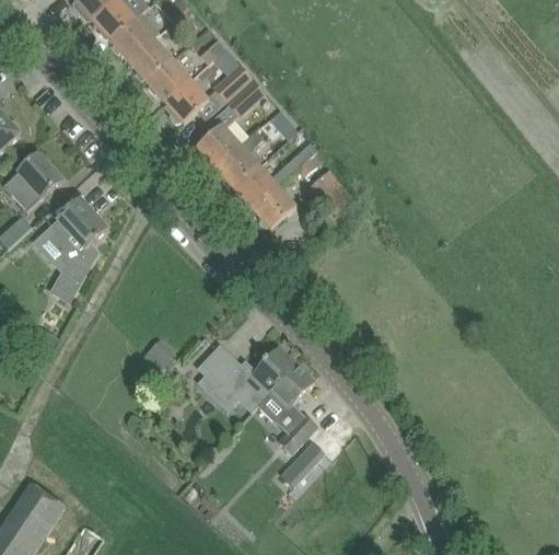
[(74,0),(73,1),(73,6),(78,11),(82,11),(83,10),(92,20),(114,0),(74,0)]
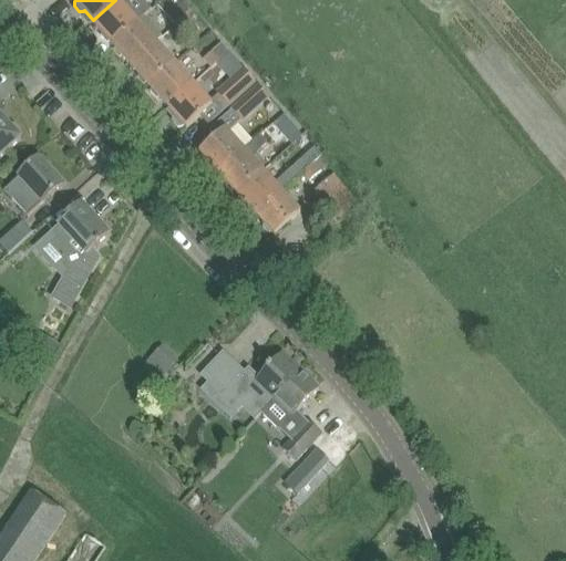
[(115,0),(93,20),(102,30),(100,31),(106,39),(109,37),(112,40),(137,18),(136,17),(150,3),(146,0),(115,0)]
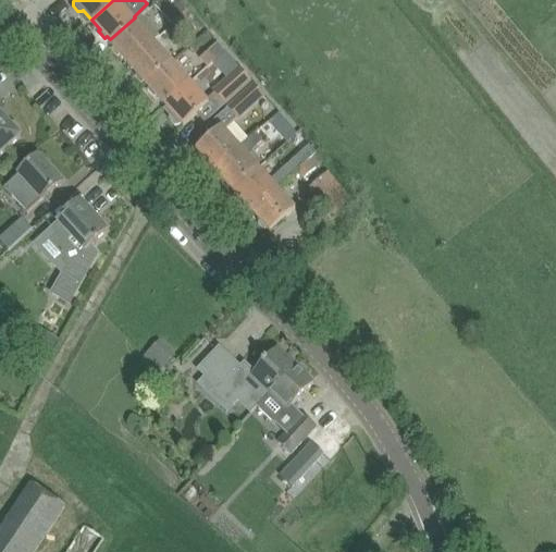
[(171,21),(183,11),(183,10),(188,4),(184,0),(153,0),(171,21)]
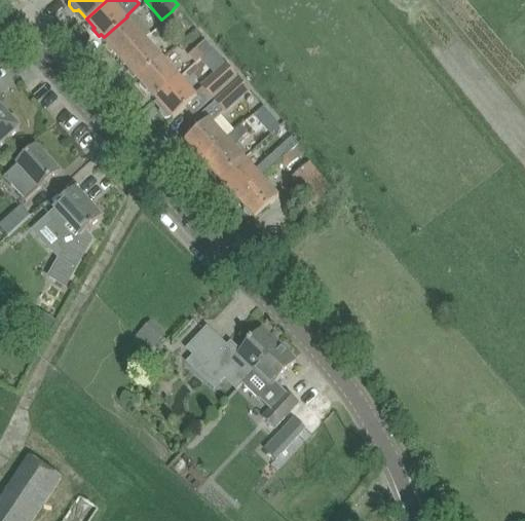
[(127,16),(104,37),(106,41),(104,42),(110,49),(112,47),(120,57),(144,36),(127,16)]
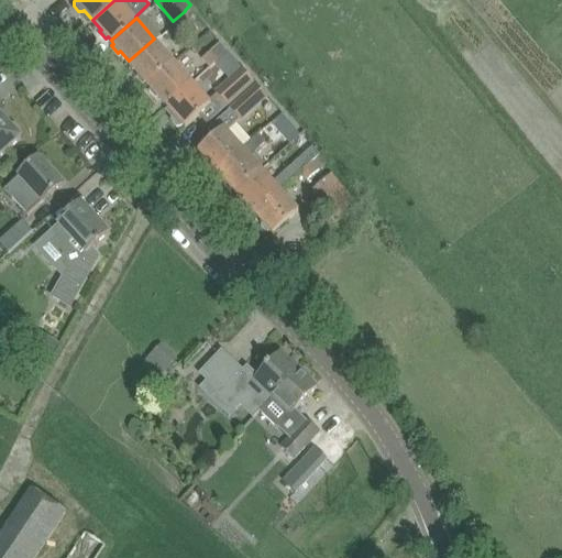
[(154,39),(129,61),(138,70),(135,73),(142,79),(144,78),(147,81),(173,58),(154,39)]
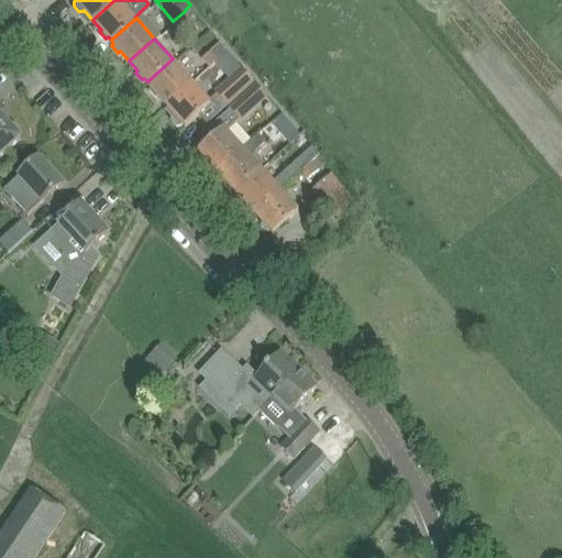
[(201,54),(209,63),(221,52),(213,43),(201,54)]
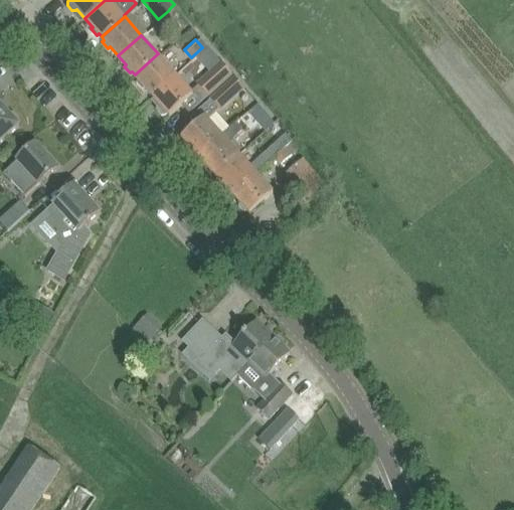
[(158,53),(135,74),(137,77),(136,78),(142,86),(143,85),(151,94),(175,72),(158,53)]
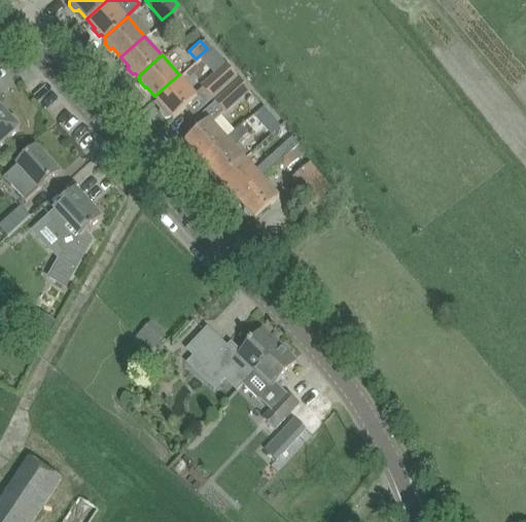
[(214,71),(201,82),(203,84),(212,95),(237,72),(225,60),(214,71)]
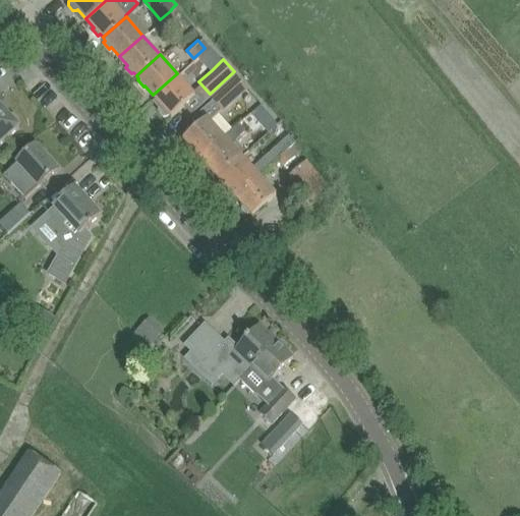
[(177,73),(153,95),(161,103),(159,104),(158,108),(163,113),(167,113),(168,111),(171,114),(194,93),(177,73)]
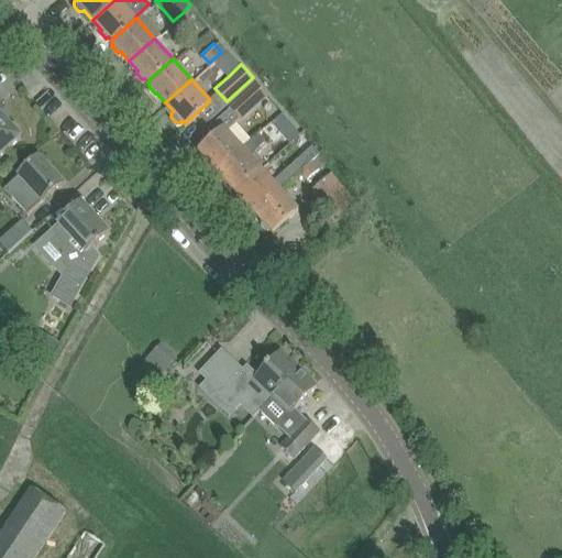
[(256,81),(230,105),(239,115),(240,116),(241,117),(267,94),(256,81)]
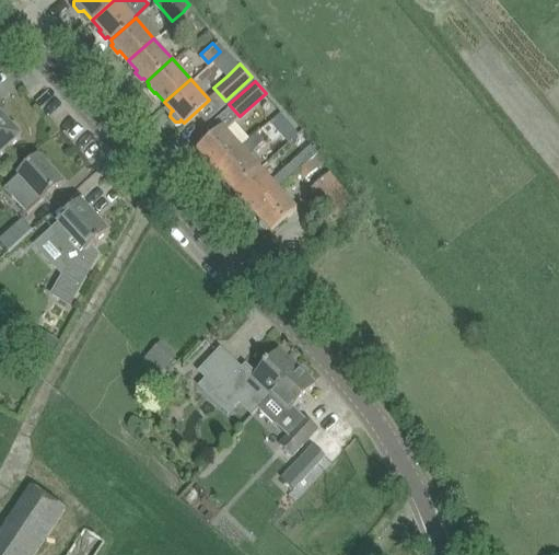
[(280,110),(269,119),(278,128),(288,118),(280,110)]
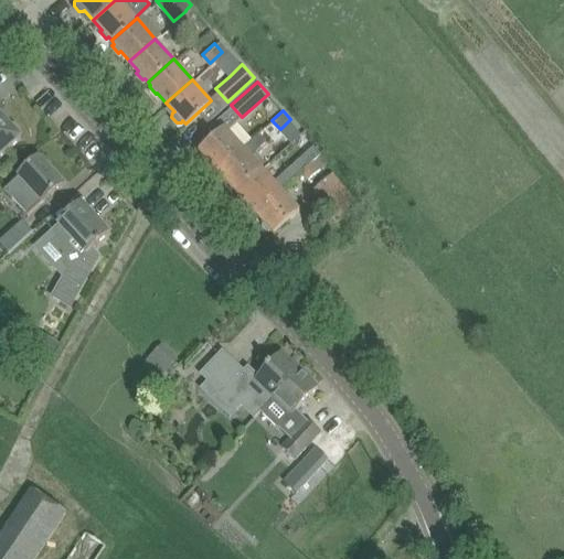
[(0,152),(4,149),(20,133),(19,132),(20,130),(20,127),(14,121),(12,120),(10,122),(0,111),(0,152)]
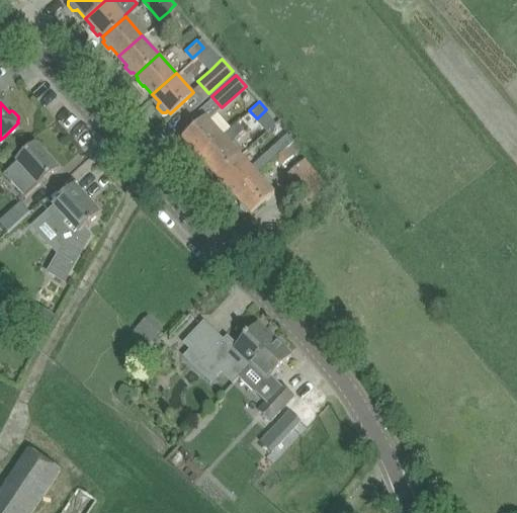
[(198,120),(181,136),(184,139),(182,141),(189,148),(191,146),(198,154),(198,155),(222,134),(208,119),(204,114),(198,120)]
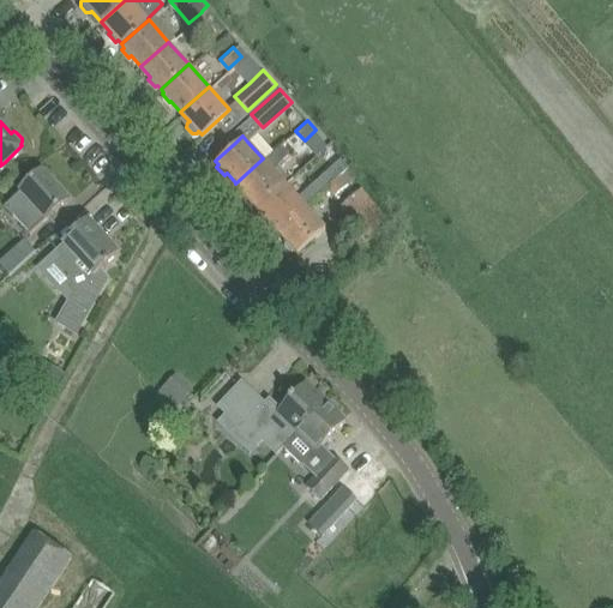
[(263,158),(235,184),(245,194),(244,196),(251,204),(251,203),(252,202),(257,206),(283,181),(270,167),(288,150),(281,142),(274,149),(263,158)]
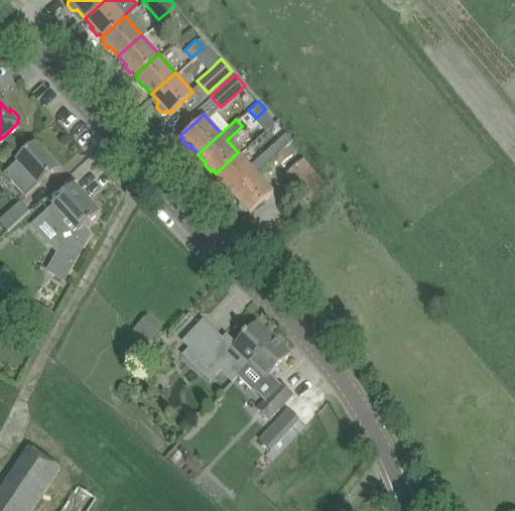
[(286,131),(269,145),(275,152),(285,142),(286,142),(291,137),(286,131)]
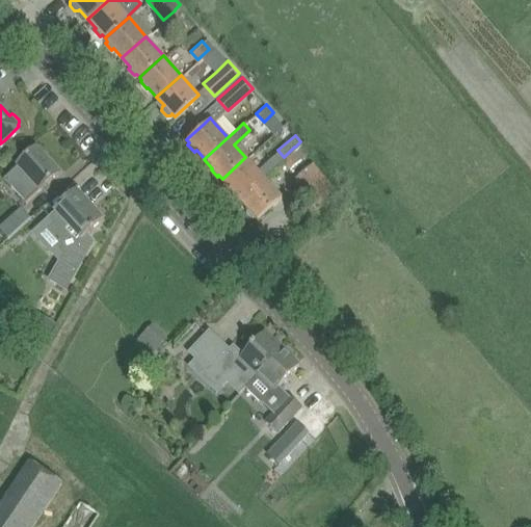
[(38,185),(40,186),(58,169),(35,145),(3,175),(24,199),(38,185)]
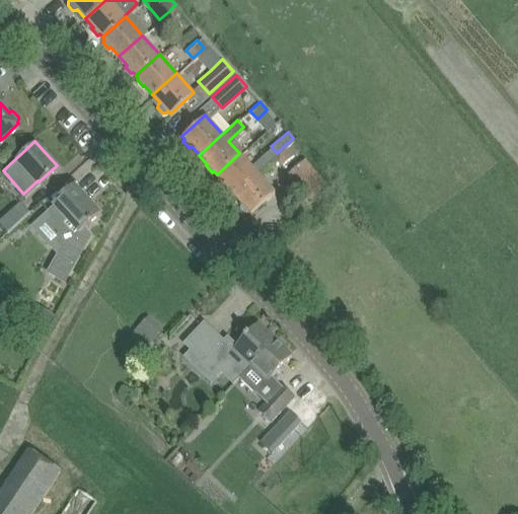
[(287,143),(277,153),(277,154),(283,161),(295,151),(288,143),(287,143)]
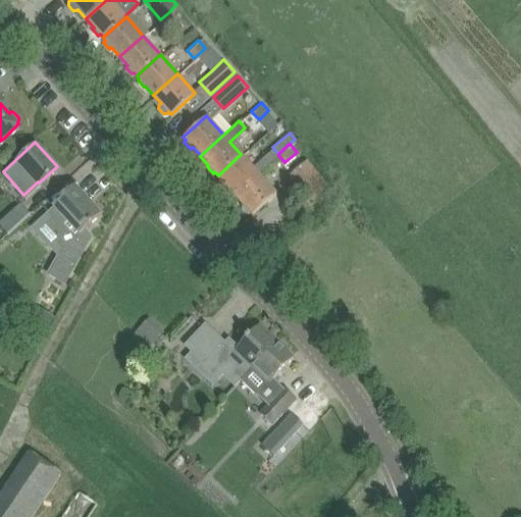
[(241,154),(218,175),(220,177),(219,178),(218,179),(224,187),(226,185),(235,193),(236,195),(258,173),(269,163),(262,156),(252,166),(241,154)]
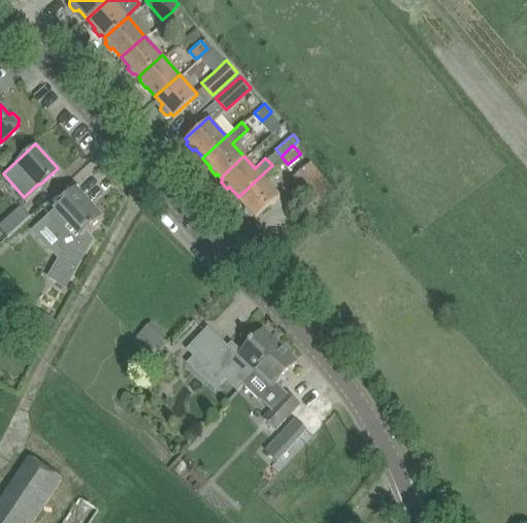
[(308,161),(293,174),(308,193),(324,180),(308,161)]
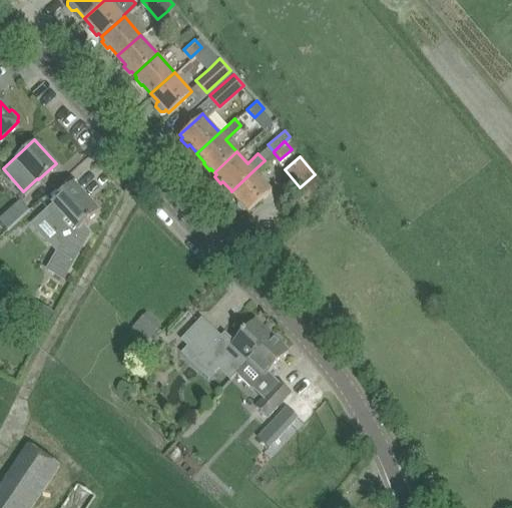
[(253,170),(231,191),(238,199),(237,200),(236,200),(242,207),(243,206),(244,205),(247,209),(263,196),(271,189),(253,170)]
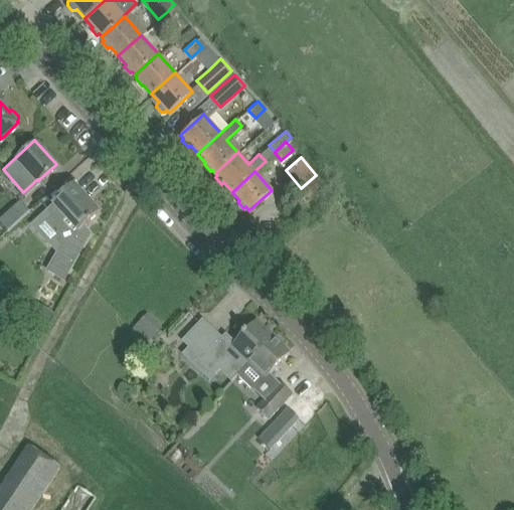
[(54,201),(47,207),(52,212),(48,216),(61,229),(55,234),(62,241),(57,250),(48,267),(64,276),(81,245),(90,231),(82,223),(83,221),(98,209),(96,206),(98,204),(90,196),(88,198),(73,182),(58,196),(53,200),(54,201)]
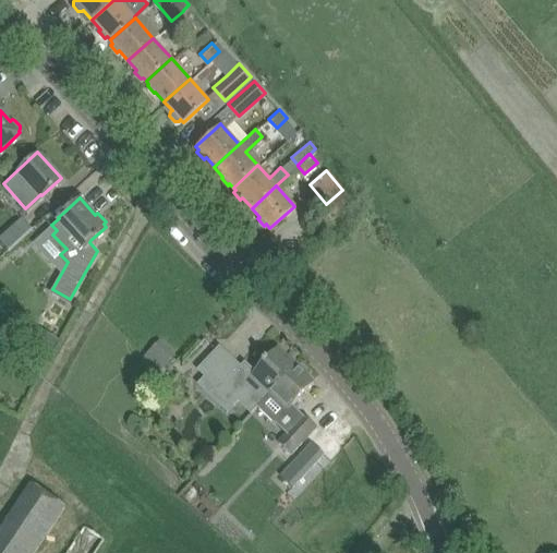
[(0,237),(8,245),(31,226),(22,215),(0,235),(0,237)]
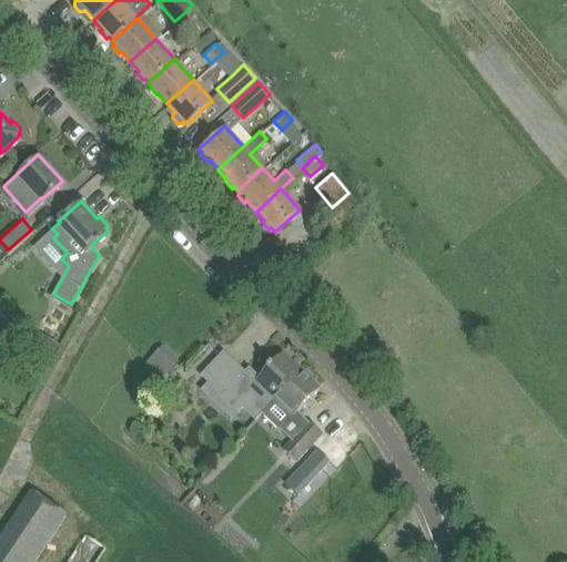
[(32,338),(26,349),(47,361),(59,340),(43,331),(38,341),(32,338)]
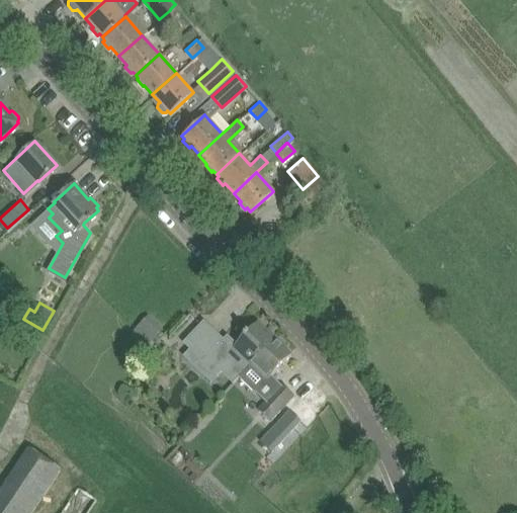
[(175,324),(183,331),(195,318),(187,311),(175,324)]
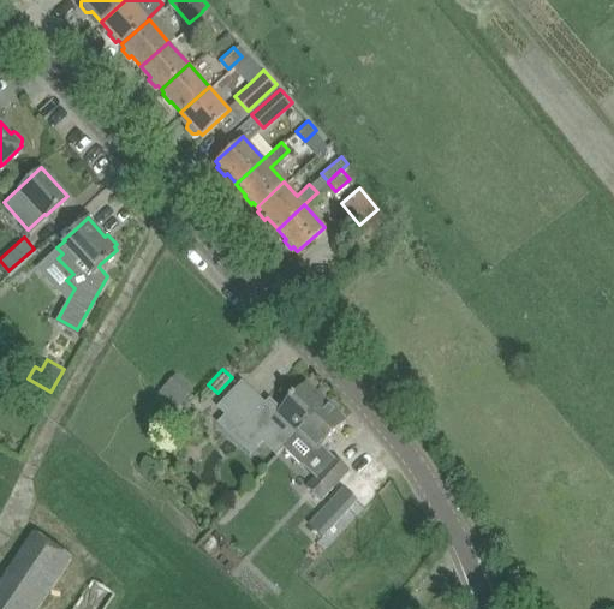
[(174,372),(158,390),(173,406),(190,388),(174,372)]
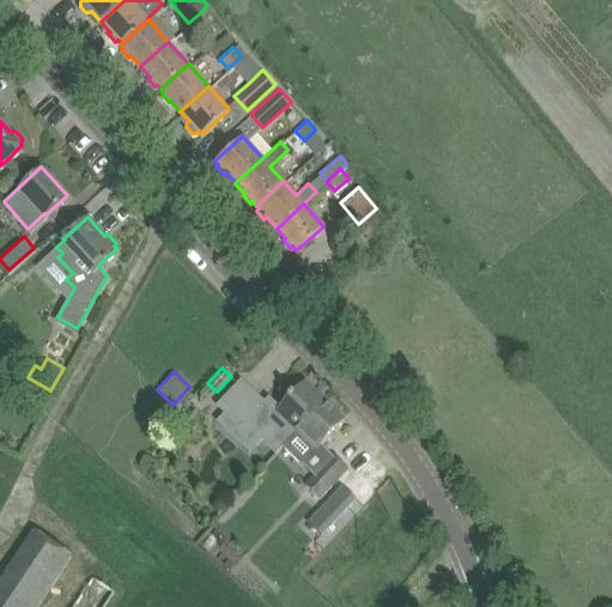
[(241,377),(220,398),(244,419),(246,420),(265,400),(264,399),(241,377)]
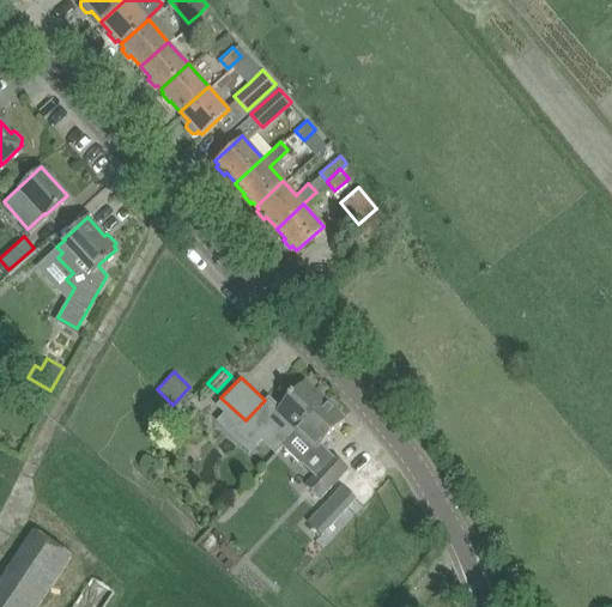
[(244,419),(240,424),(256,441),(261,435),(276,448),(282,442),(295,429),(325,398),(304,377),(279,405),(268,394),(264,399),(265,400),(246,420),(244,419)]
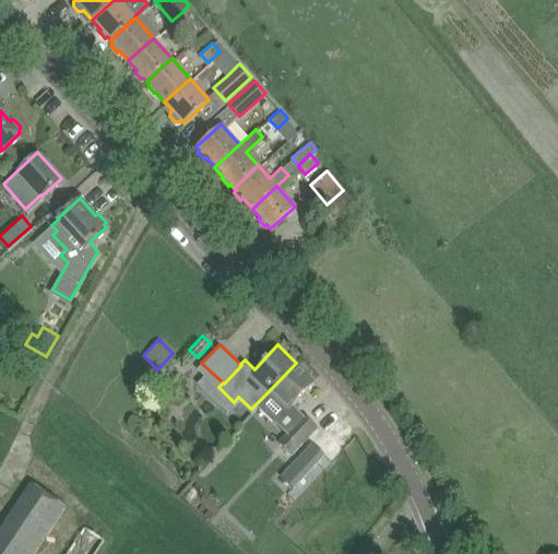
[(269,391),(257,403),(274,421),(275,421),(286,431),(303,413),(293,403),(315,380),(296,363),(269,391)]
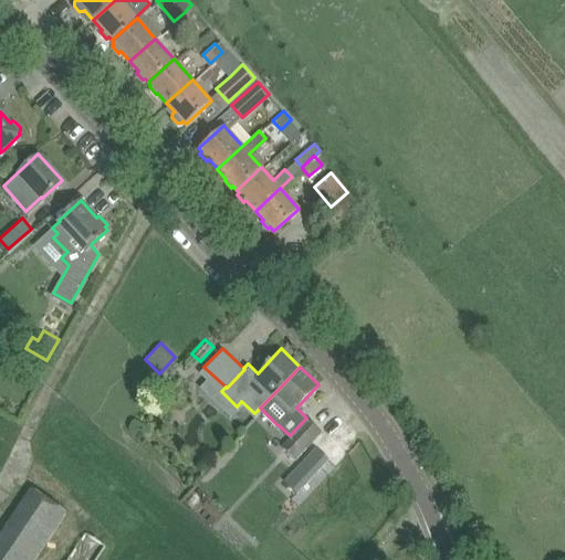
[(290,435),(281,444),(294,457),(305,445),(315,435),(321,429),(307,416),(306,418),(290,435)]
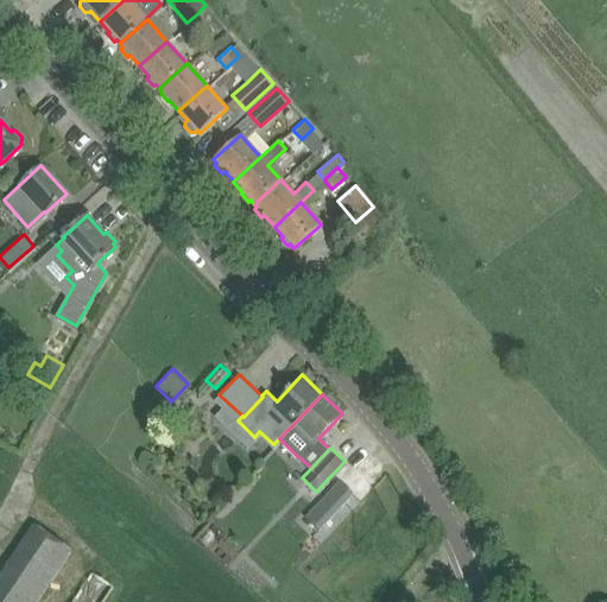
[(339,479),(305,514),(309,519),(318,527),(353,492),(342,481),(339,479)]
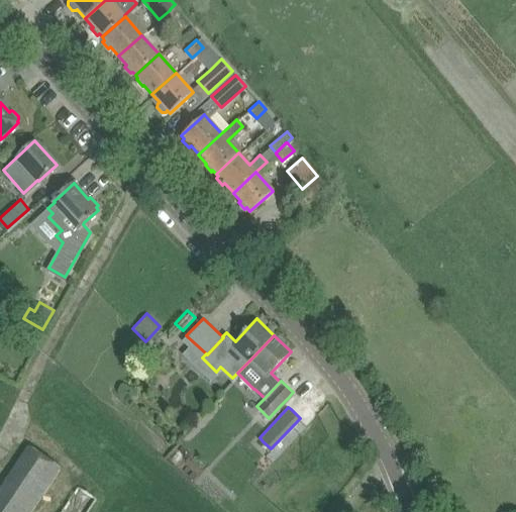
[(0,511),(28,511),(60,466),(28,444),(0,486),(0,511)]
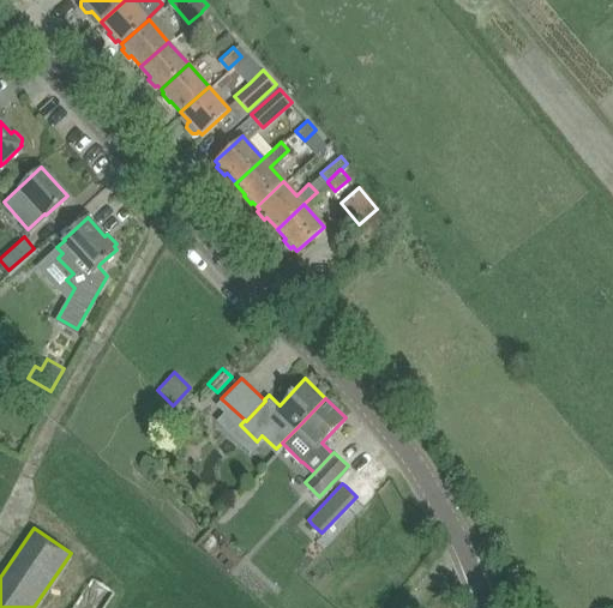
[(91,607),(104,587),(86,576),(66,607),(91,607)]
